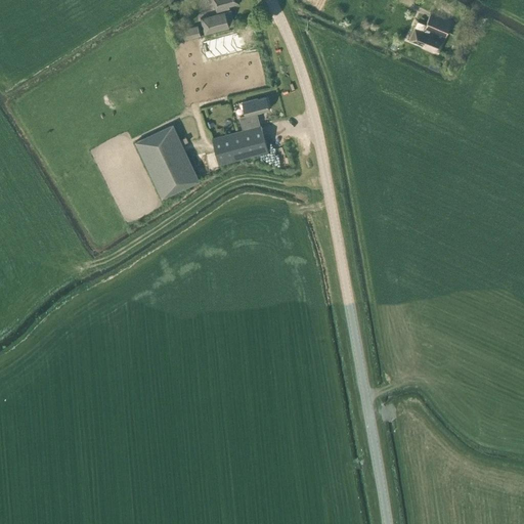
[(230,10),(228,5),(239,3),(237,0),(213,0),(217,13),(200,18),(204,34),(229,28),(228,26),(234,24),(230,10)]
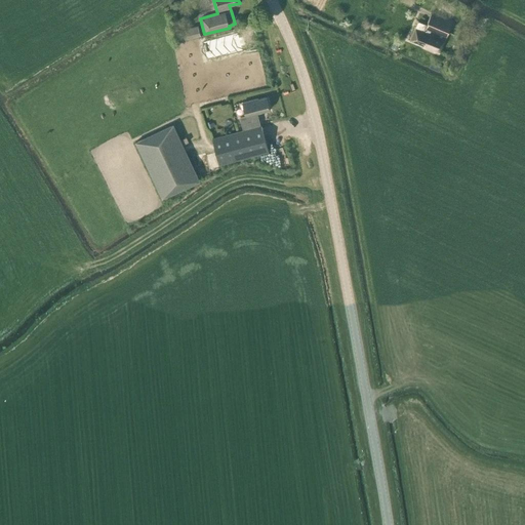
[(422,47),(427,49),(438,53),(452,19),(432,11),(427,24),(418,21),(410,39),(423,45),(422,47)]
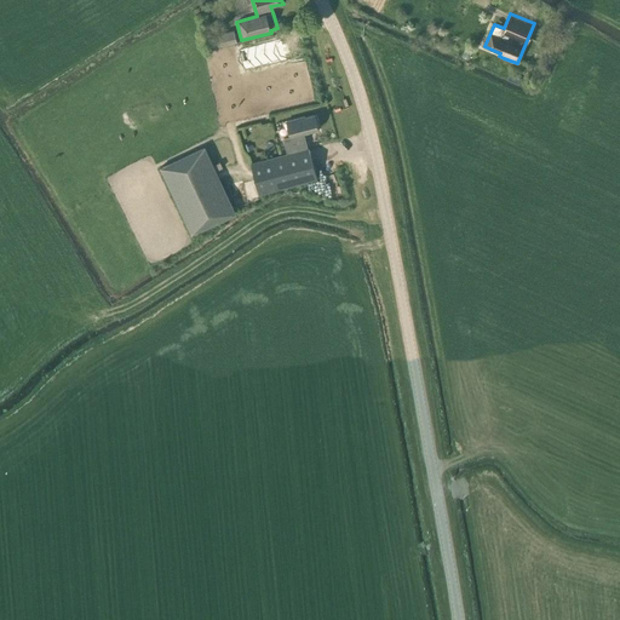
[(216,34),(218,47),(237,41),(234,29),(216,34)]
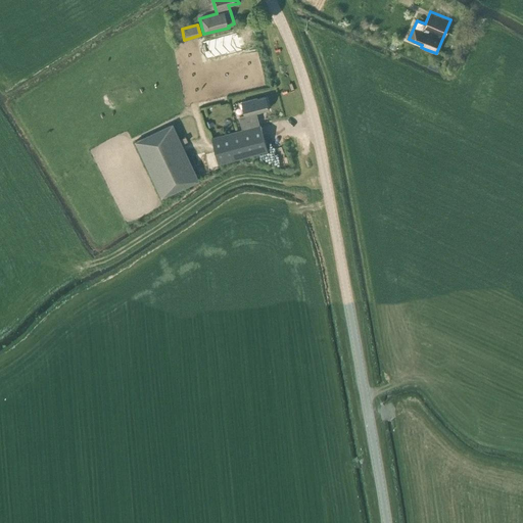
[(206,42),(210,58),(241,50),(236,34),(206,42)]
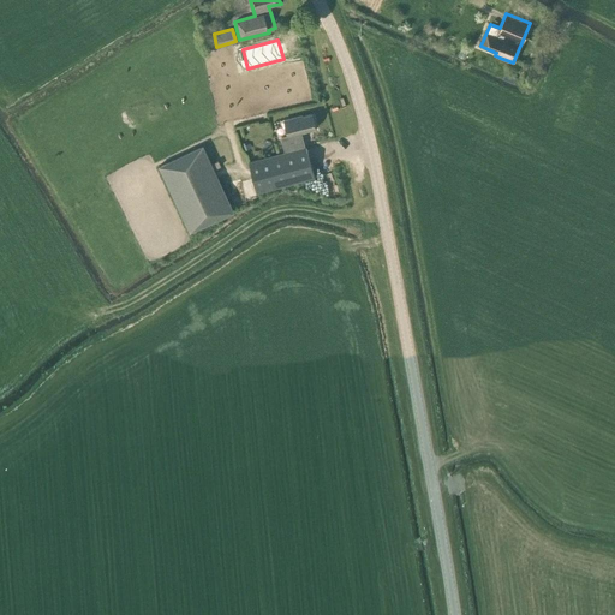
[(284,120),(288,137),(306,132),(305,131),(315,129),(311,114),(302,117),(302,115),(284,120)]
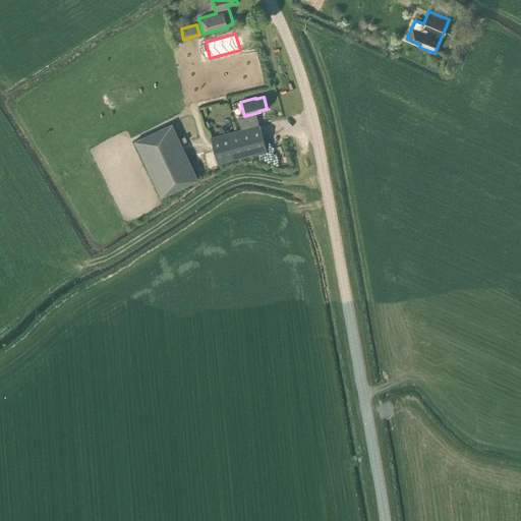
[(134,140),(161,196),(197,179),(172,123),(134,140)]
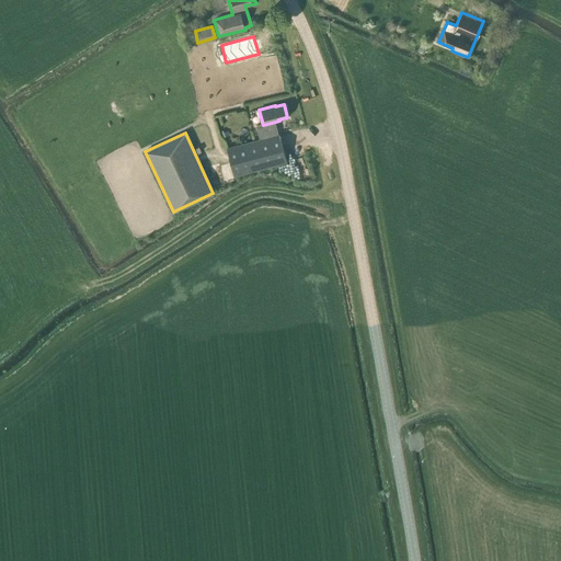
[(226,148),(233,175),(287,161),(279,134),(226,148)]
